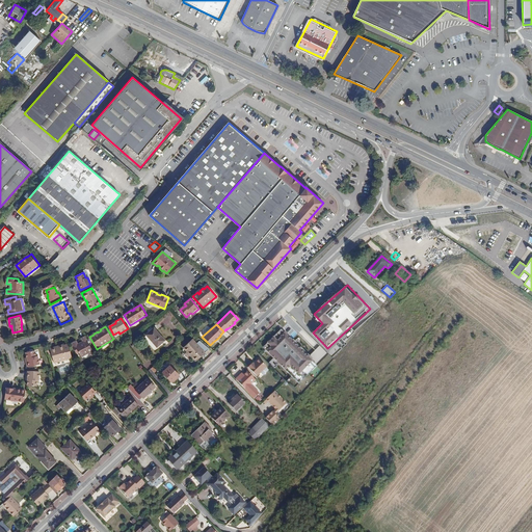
[(154,327),(145,335),(157,347),(165,341),(154,327)]
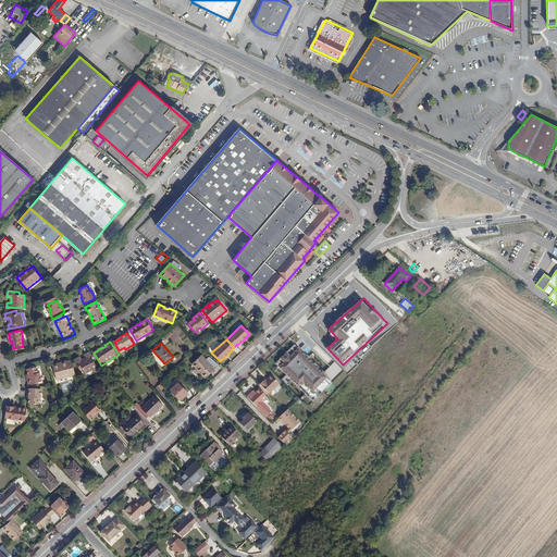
[(294,345),(275,363),(313,401),(332,383),(294,345)]
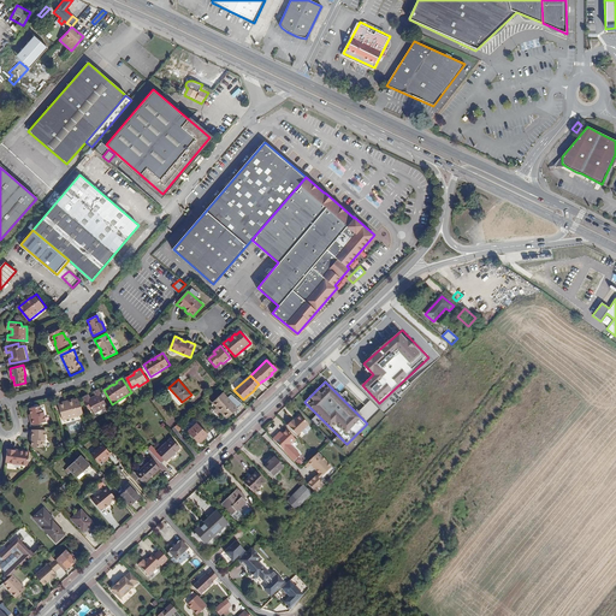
[(108,407),(100,389),(95,391),(96,395),(93,397),(93,398),(92,400),(90,398),(89,394),(83,397),(89,409),(92,408),(94,413),(108,407)]
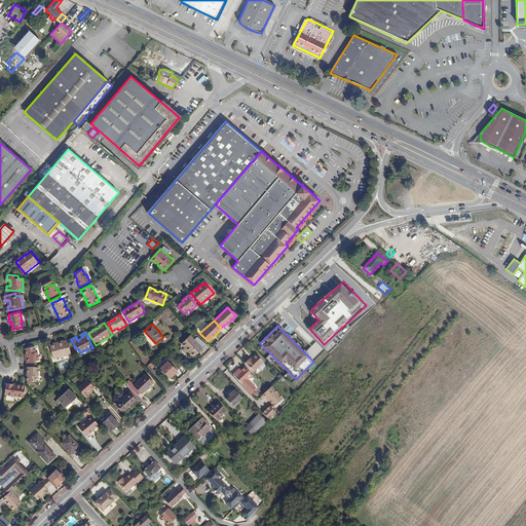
[(194,340),(190,336),(181,344),(194,358),(205,345),(197,338),(194,340)]
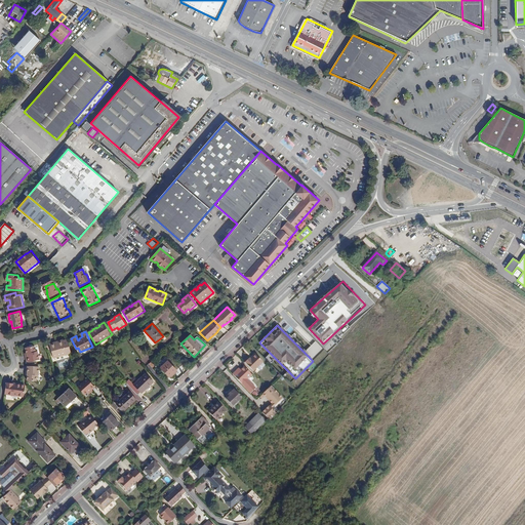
[(72,354),(68,340),(63,341),(63,340),(57,341),(58,342),(56,344),(55,342),(49,344),(53,358),(72,354)]
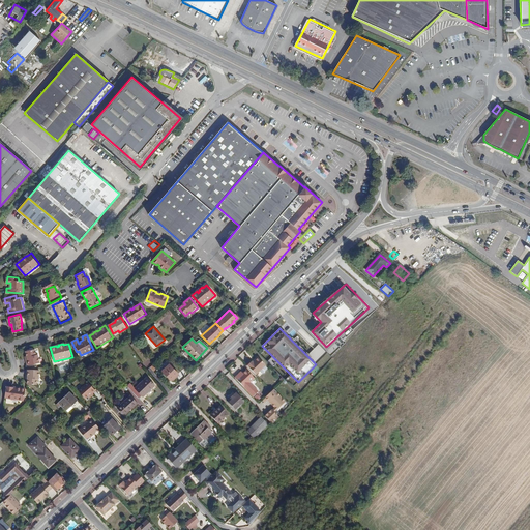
[(313,354),(321,355),(321,346),(313,346),(313,354)]
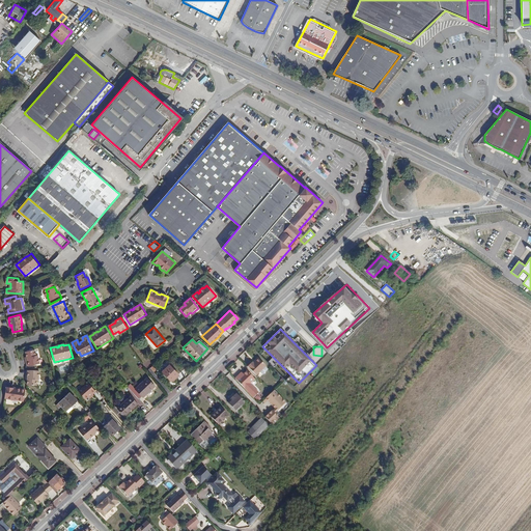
[(28,359),(26,360),(28,366),(40,363),(38,355),(36,355),(34,350),(26,352),(27,356),(28,359)]
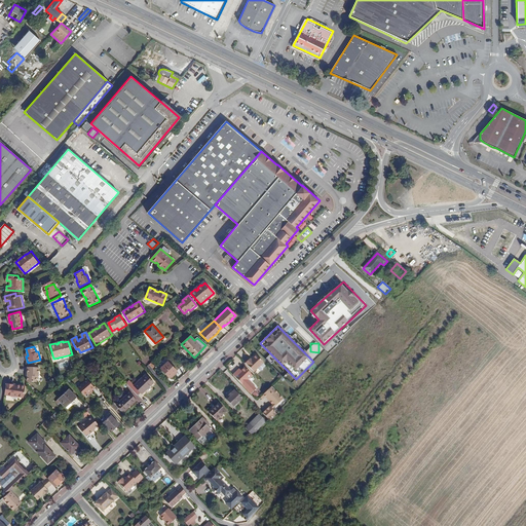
[(250,359),(245,364),(254,372),(263,363),(257,355),(255,354),(253,357),(253,358),(251,360),(250,359)]
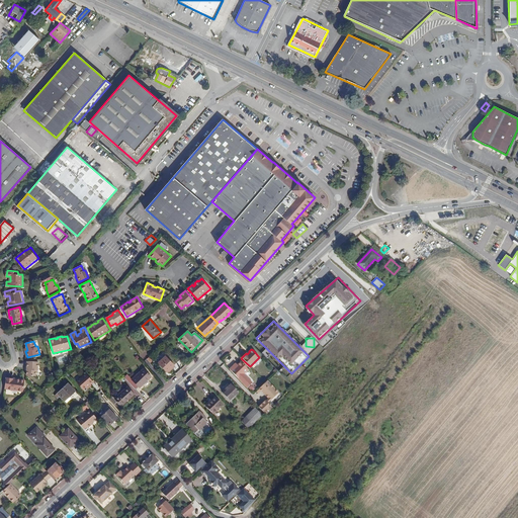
[(375,352),(370,357),(374,362),(379,356),(375,352)]
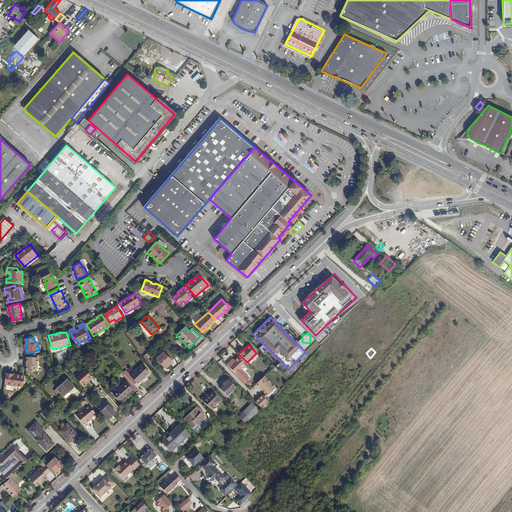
[(163,351),(156,358),(165,367),(172,361),(163,351)]
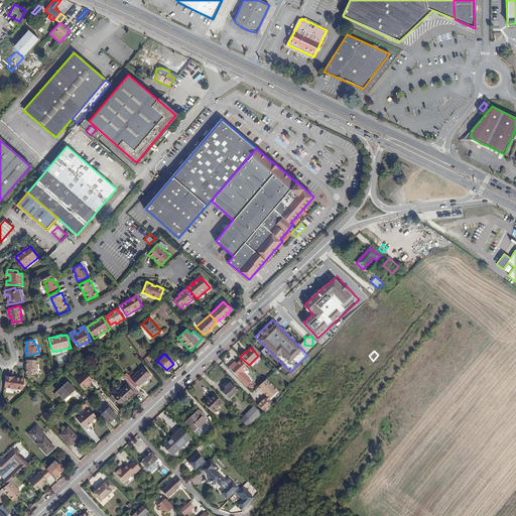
[(37,369),(38,360),(25,359),(25,366),(27,366),(27,369),(26,374),(35,374),(36,368),(37,369)]
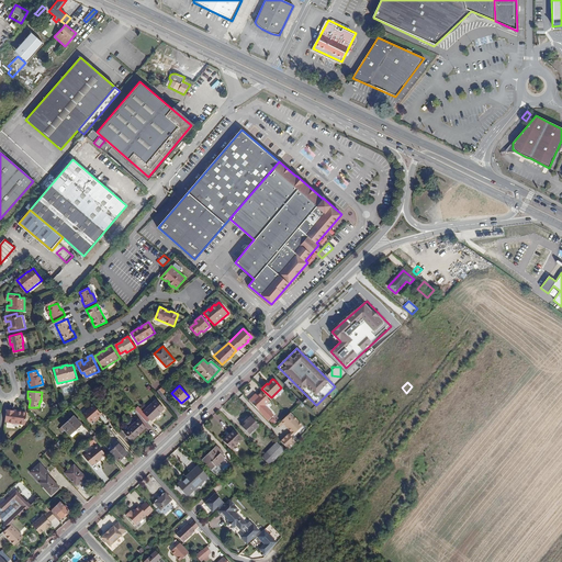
[(253,397),(248,401),(268,422),(273,416),(265,406),(269,402),(261,393),(257,396),(254,398),(253,397)]
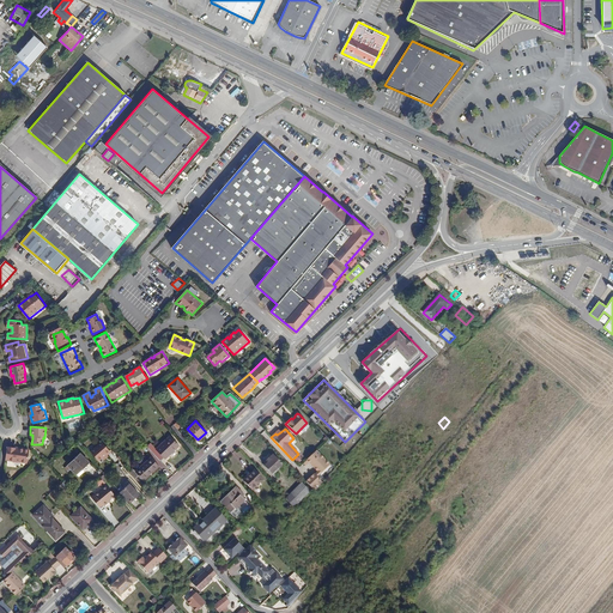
[(430,436),(438,441),(445,430),(442,429),(438,436),(432,432),(430,436)]
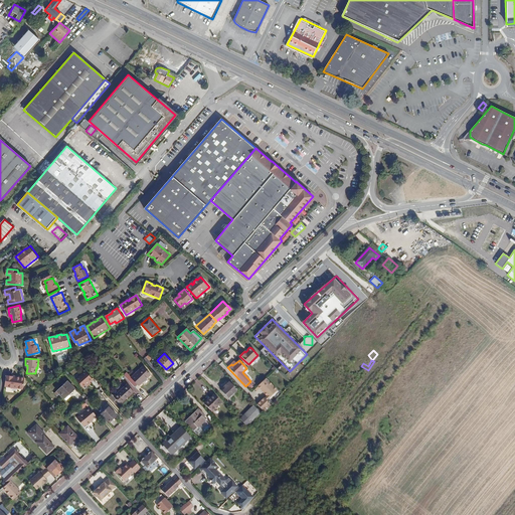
[(348,367),(356,373),(361,366),(353,361),(348,367)]
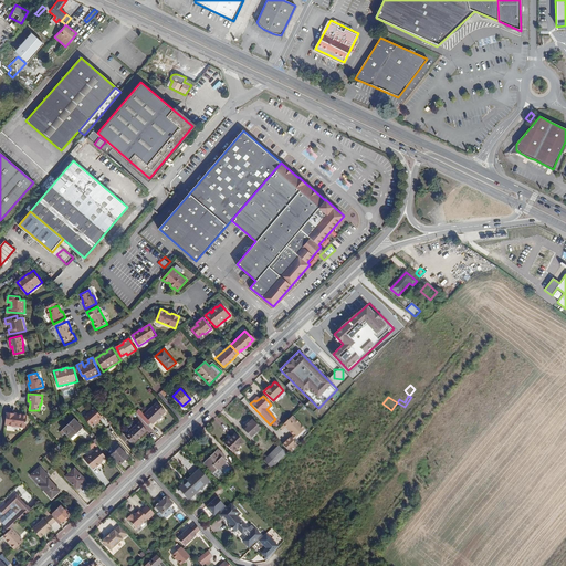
[(142,419),(147,426),(150,422),(152,423),(165,411),(157,404),(144,415),(145,416),(142,419)]
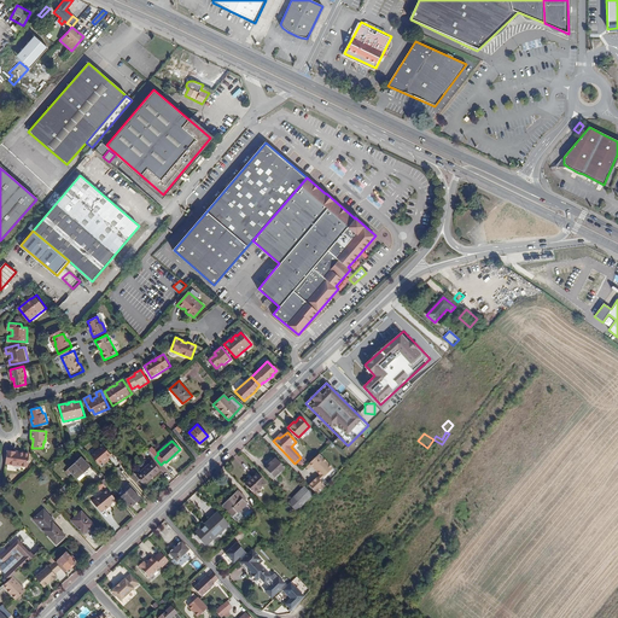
[(104,445),(92,455),(99,465),(104,461),(105,464),(110,460),(109,459),(112,456),(104,445)]
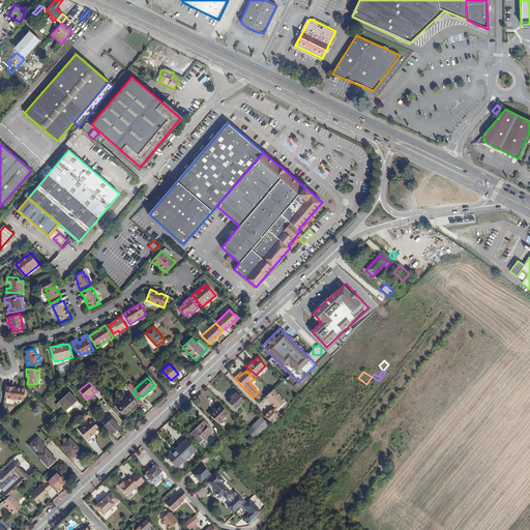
[(6,386),(4,398),(24,401),(25,388),(17,387),(17,388),(12,388),(12,387),(6,386)]
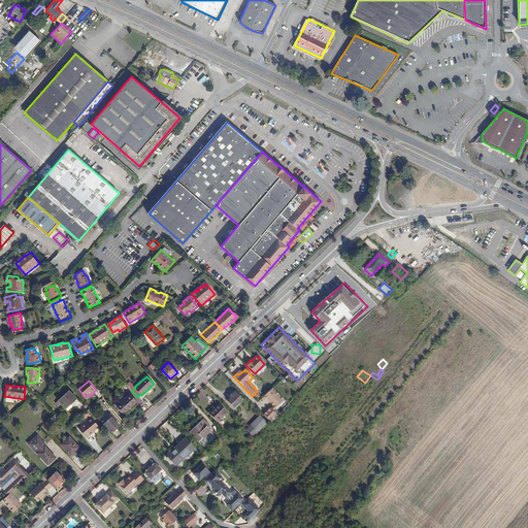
[(283,401),(271,389),(270,390),(264,397),(273,407),(270,409),(269,409),(263,415),(271,423),(277,417),(272,411),(274,408),(283,401)]
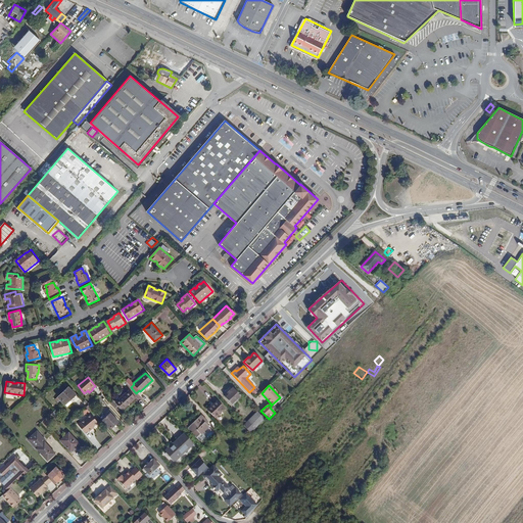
[(68,387),(58,396),(60,399),(59,400),(62,403),(63,402),(64,405),(76,395),(68,387)]
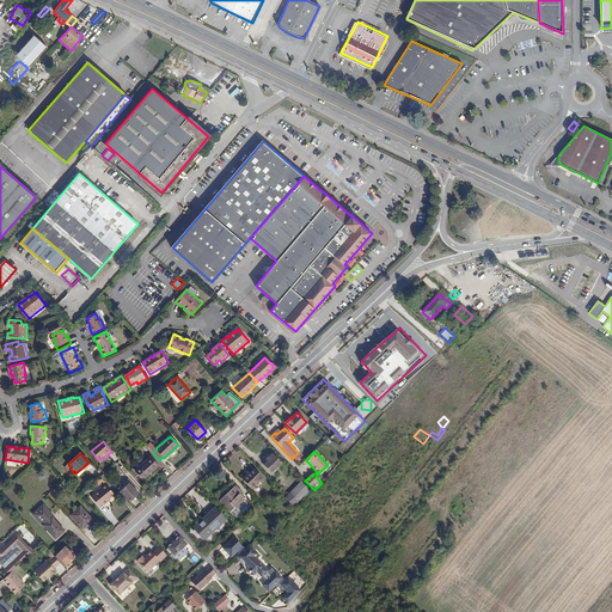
[(264,466),(271,473),(281,464),(271,454),(265,460),(268,463),(264,466)]
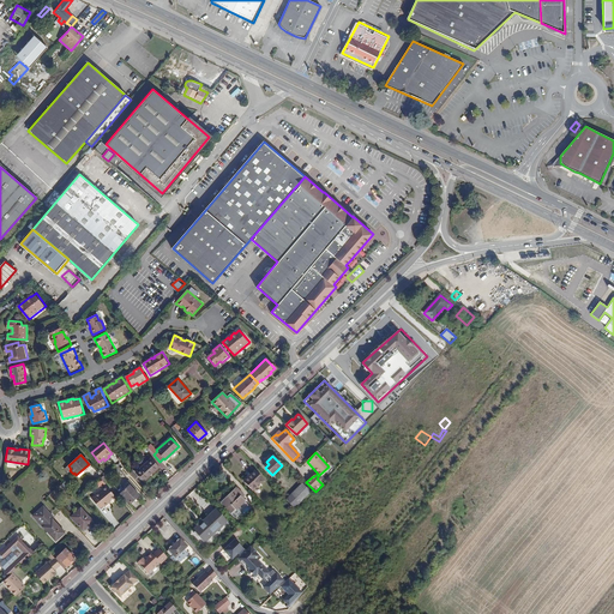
[(136,473),(142,480),(146,475),(149,476),(158,467),(151,458),(136,473)]
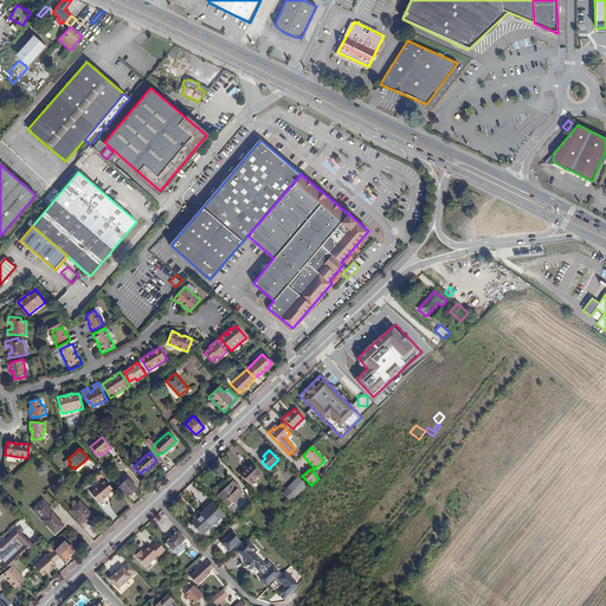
[(326,462),(324,461),(315,469),(317,470),(326,462)]
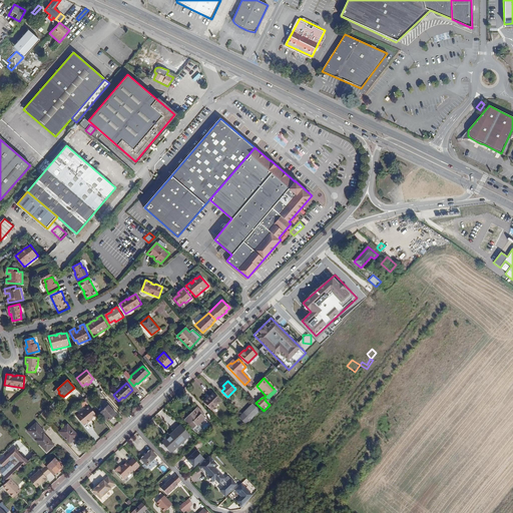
[(107,394),(115,403),(118,401),(113,395),(110,392),(107,394)]
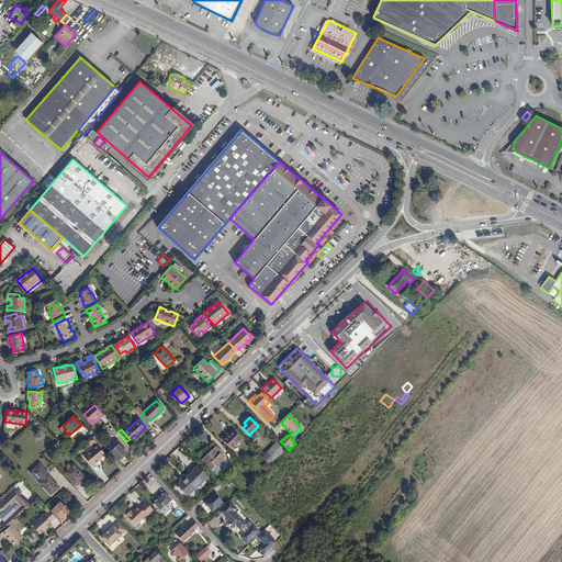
[(223,440),(232,449),(242,439),(234,433),(228,438),(227,437),(223,440)]
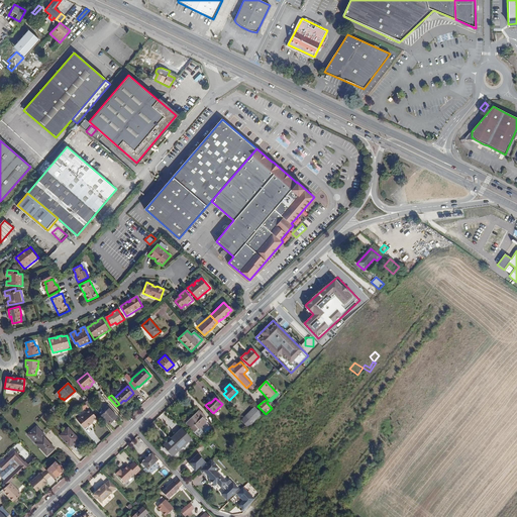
[(91,410),(94,408),(89,402),(86,404),(91,410)]
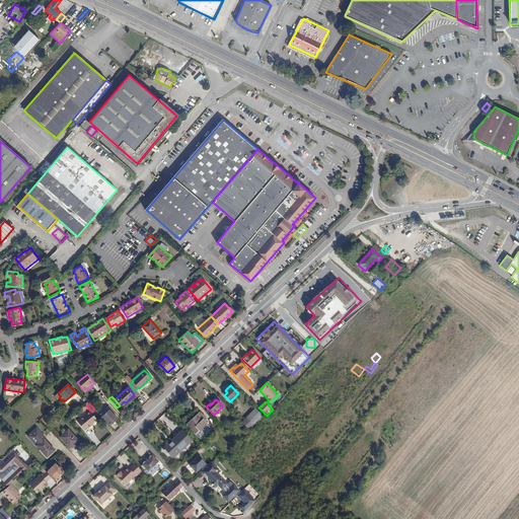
[(241,423),(249,430),(263,416),(255,409),(241,423)]
